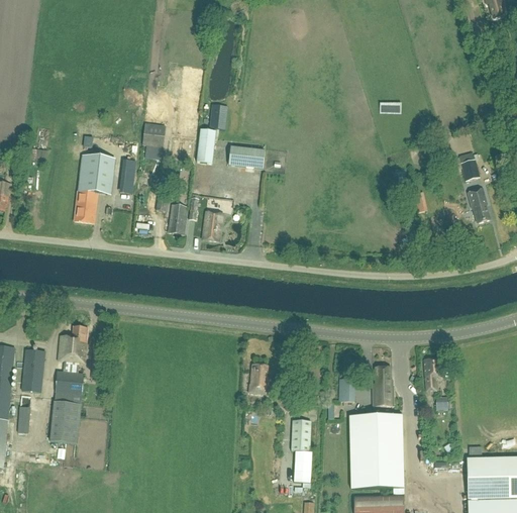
[(507,13),(503,0),(489,0),(494,17),(507,13)]
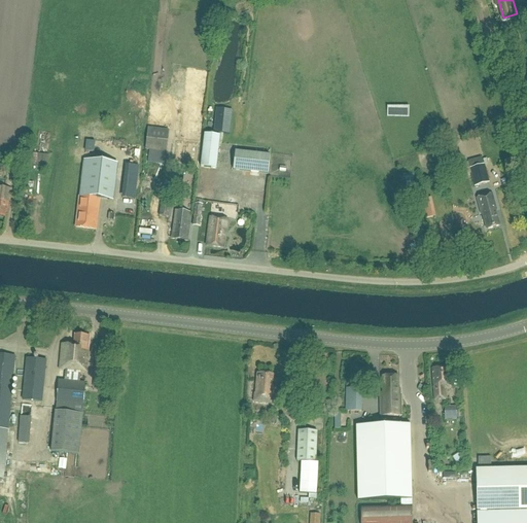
[(215,111),(213,129),(230,131),(232,113),(215,111)]
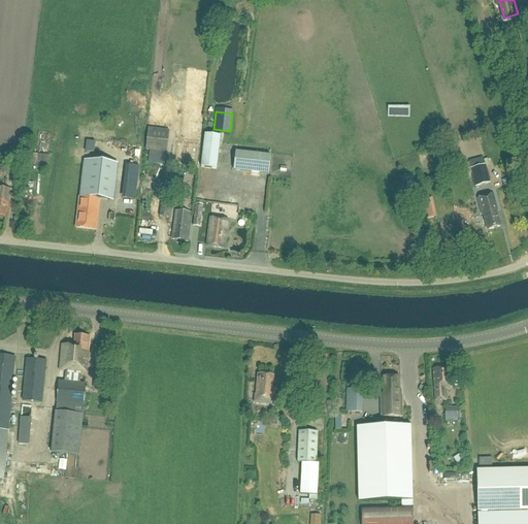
[(169,128),(149,126),(145,148),(166,150),(169,128)]
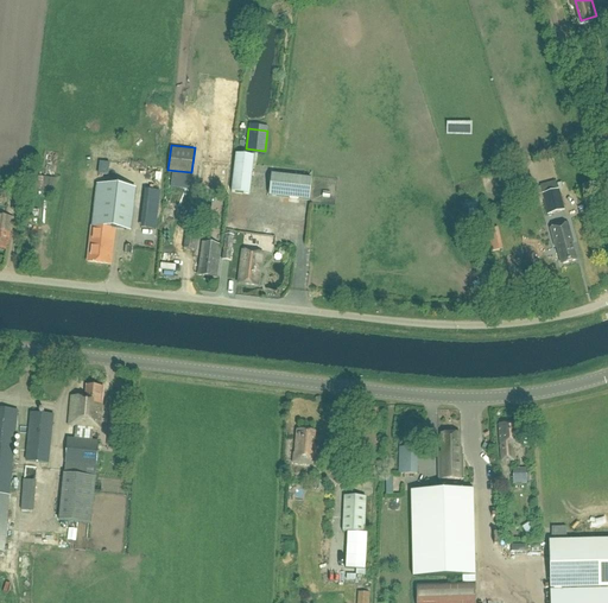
[(254,153),(235,151),(232,188),(249,190),(254,153)]
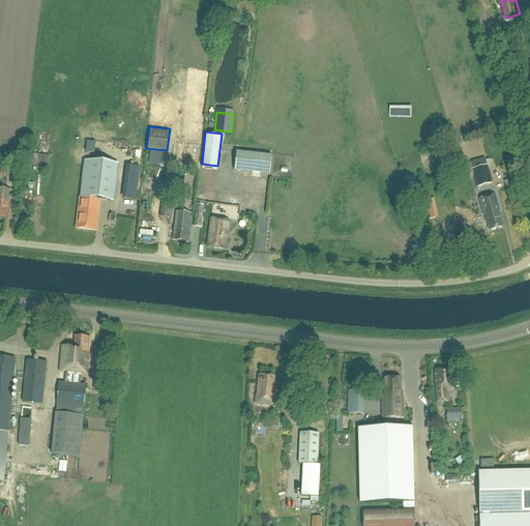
[(272,153),(237,149),(235,168),(270,172),(272,153)]
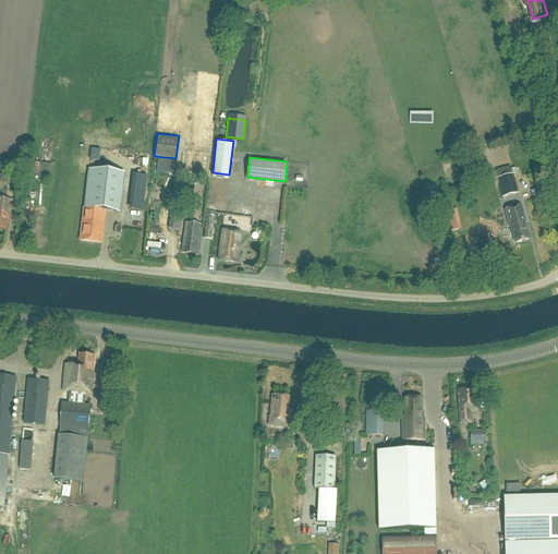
[(124,169),(87,165),(81,238),(101,240),(105,206),(121,208),(124,169)]
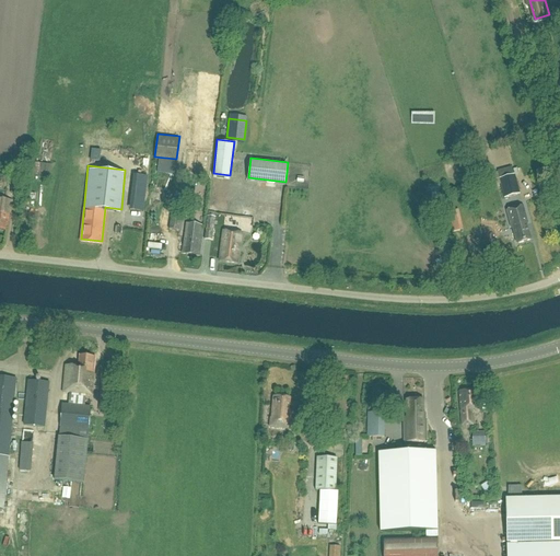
[(513,172),(511,165),(503,168),(504,174),(499,175),(504,195),(520,190),(514,171),(513,172)]
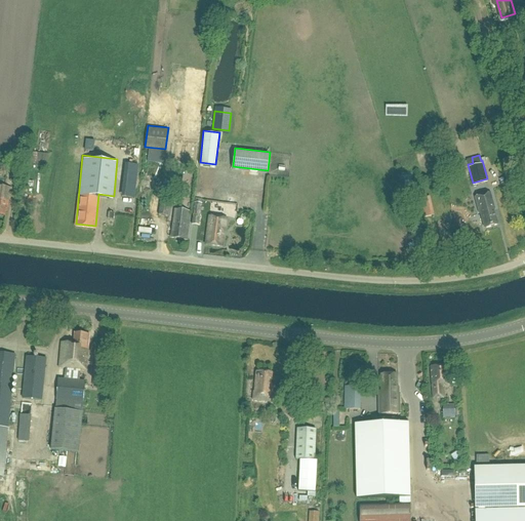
[(19,167),(11,165),(9,177),(17,179),(19,167)]
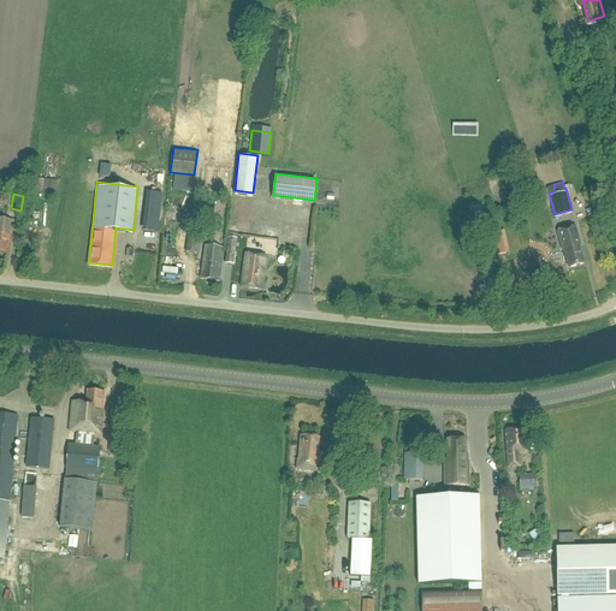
[(163,226),(165,215),(152,213),(149,224),(163,226)]
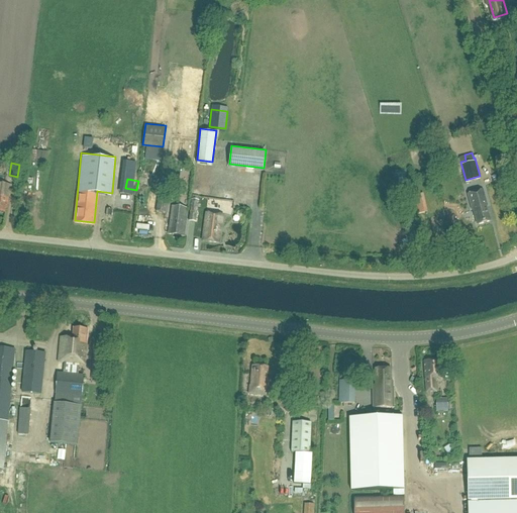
[(10,182),(0,181),(0,208),(5,209),(5,206),(7,206),(8,195),(9,195),(10,182)]
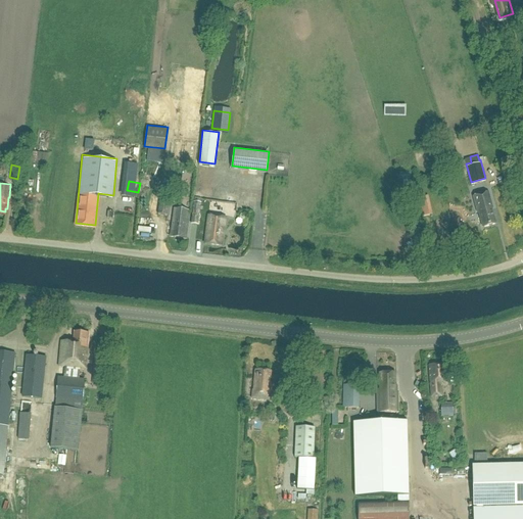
[(493,206),(488,189),(473,193),(477,210),(478,210),(482,225),(495,222),(491,206),(493,206)]
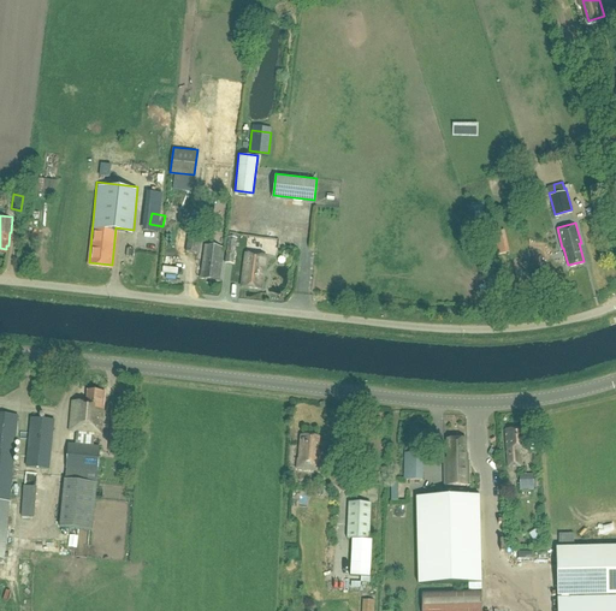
[(201,230),(190,227),(185,249),(196,250),(201,230)]
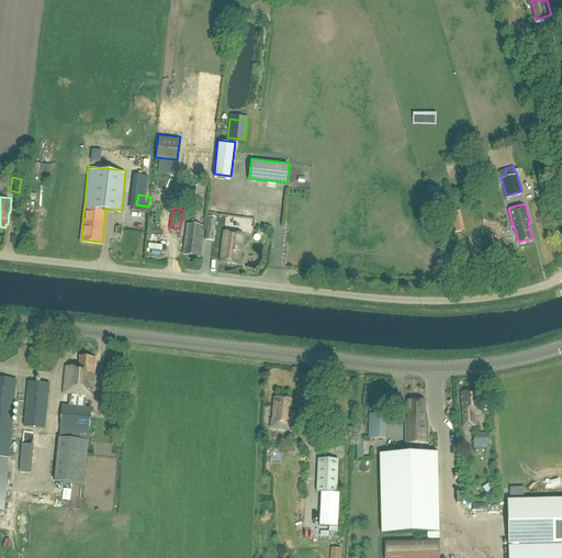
[(132,225),(144,227),(145,214),(134,213),(132,225)]
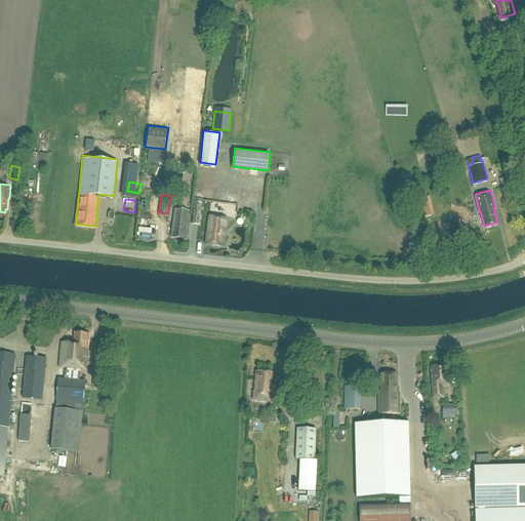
[(202,201),(194,200),(192,222),(199,223),(202,201)]
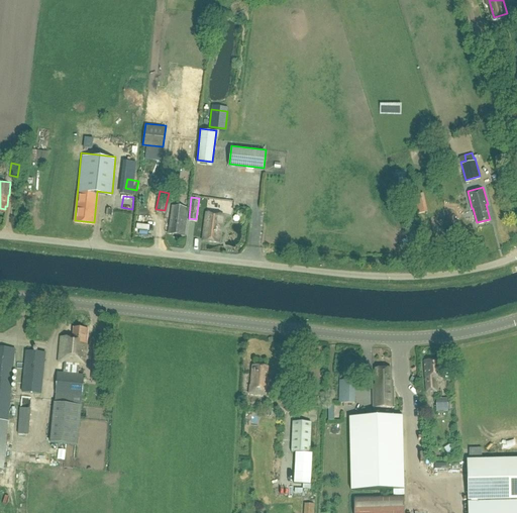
[(188,206),(173,203),(169,231),(184,233),(188,206)]
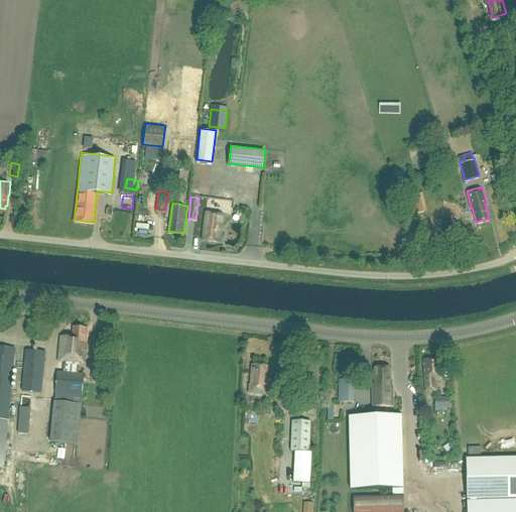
[(223,212),(206,210),(202,238),(219,240),(223,212)]
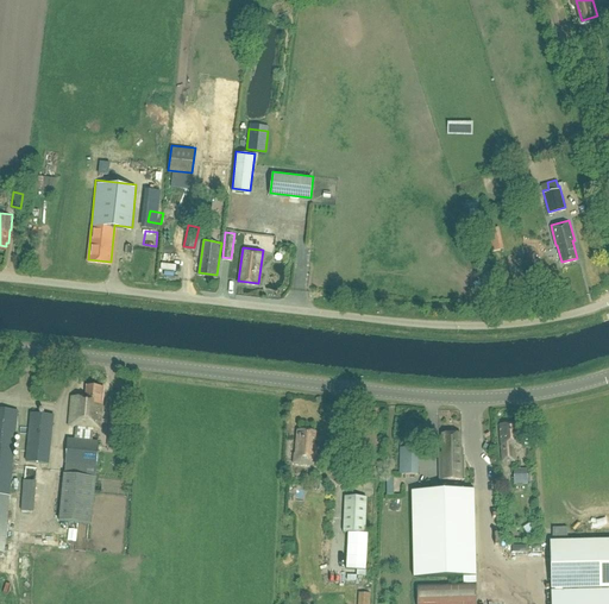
[(142,265),(156,268),(158,253),(145,250),(142,265)]
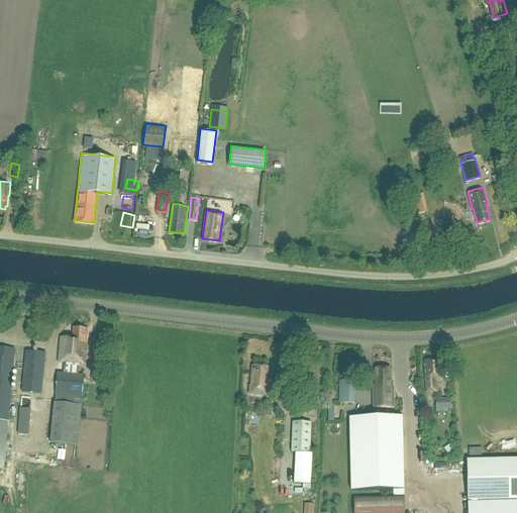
[(89,327),(74,325),(73,335),(61,334),(58,360),(65,361),(64,371),(58,370),(56,391),(82,394),(84,373),(78,372),(79,362),(85,363),(89,327)]
